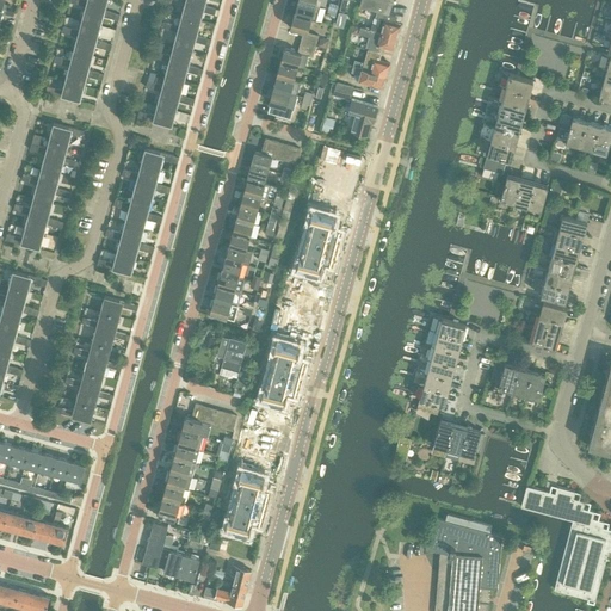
[(69,0),(71,1),(85,6),(85,5),(105,11),(105,10),(106,0),(91,0),(91,1),(87,0),(69,0)]
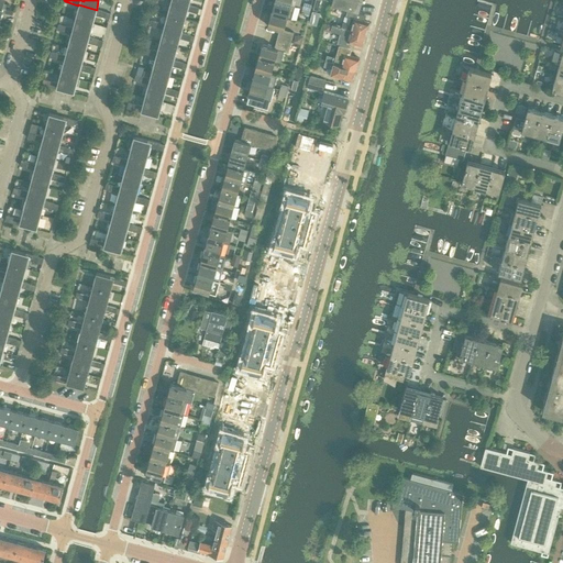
[(170,1),(166,14),(170,15),(180,18),(183,9),(187,10),(196,13),(200,14),(202,9),(198,8),(188,4),(188,6),(170,0),(170,1)]
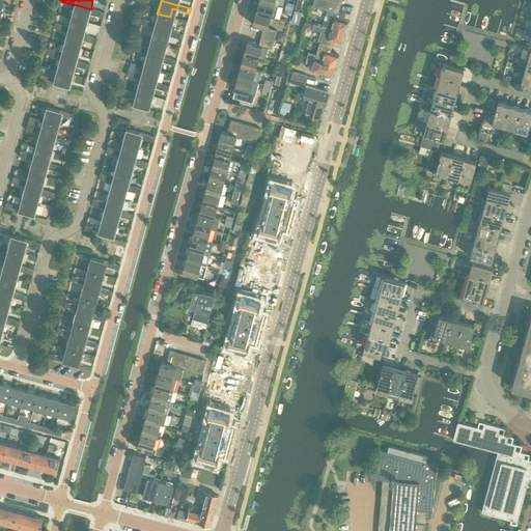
[(258,0),(257,0),(255,11),(270,16),(274,17),(277,5),(273,4),(258,0)]
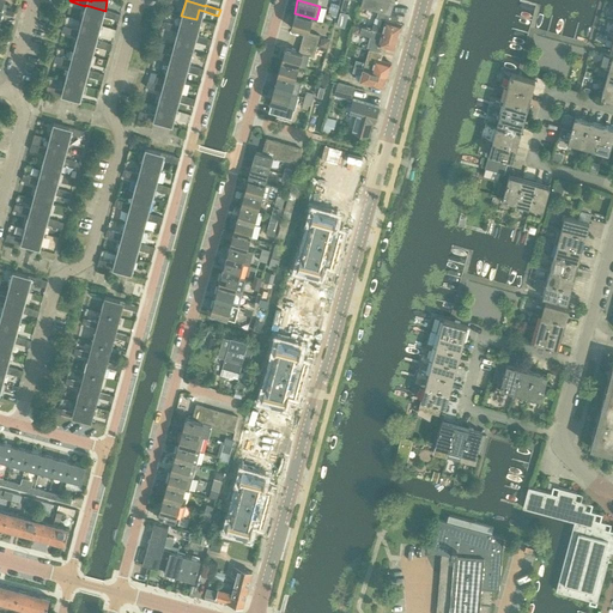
[(360,0),(360,5),(378,10),(396,14),(396,13),(390,12),(393,0),(360,0)]
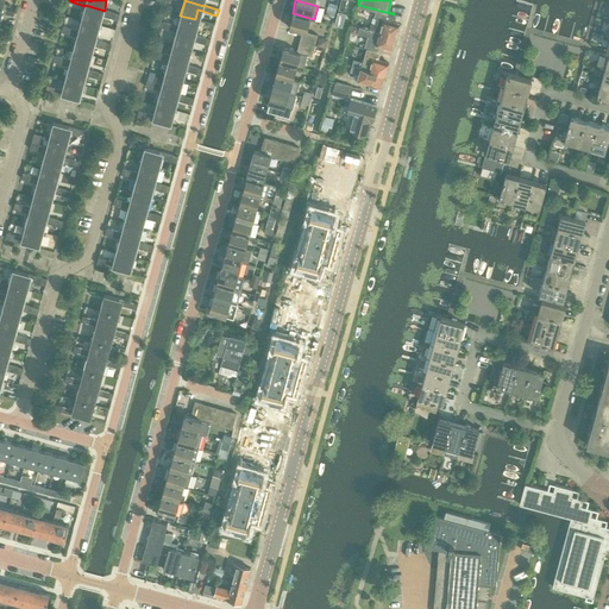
[(85,6),(81,20),(85,22),(96,24),(99,14),(102,16),(113,19),(118,20),(119,14),(114,13),(105,10),(105,11),(85,5),(85,6)]
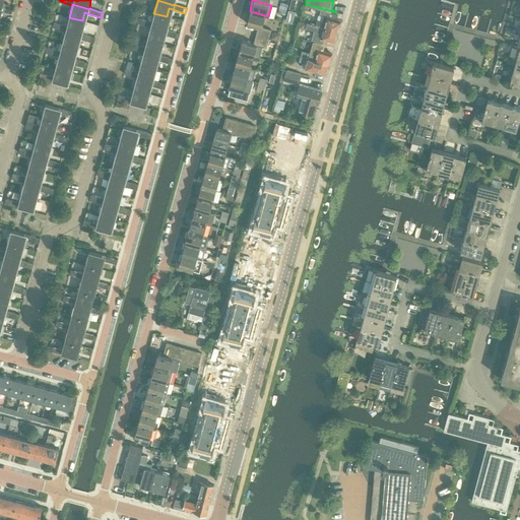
[(338,30),(340,20),(336,19),(337,13),(336,12),(321,8),(319,14),(322,15),(320,20),(317,19),(316,24),(338,30)]
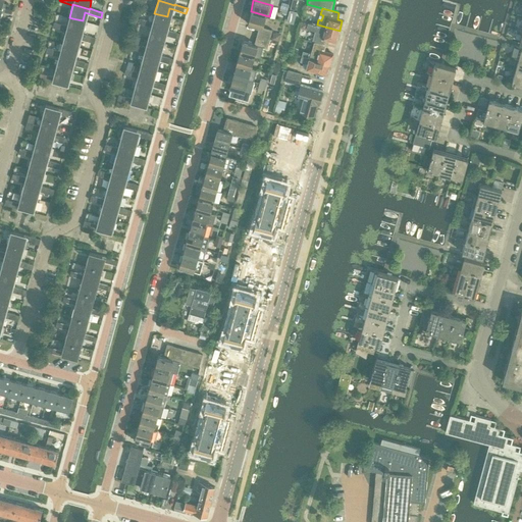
[(297,11),(295,11),(295,10),(290,9),(286,21),(292,22),(294,23),(297,11)]
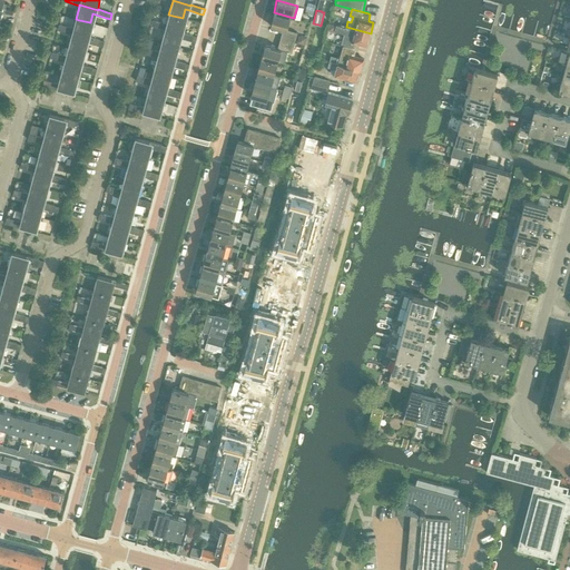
[(274,12),(269,25),(283,28),(281,35),(295,39),(297,32),(286,29),(290,17),(274,12)]
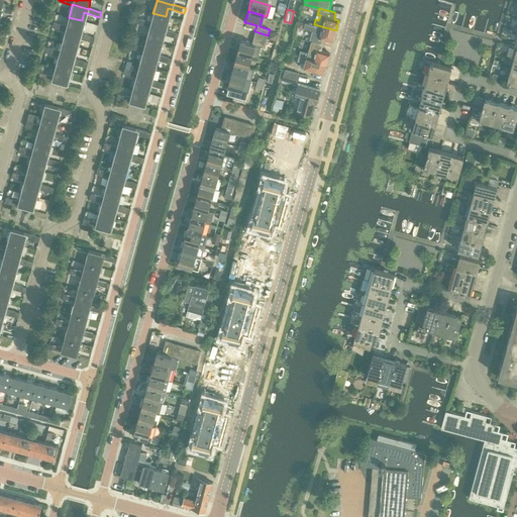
[(137,20),(137,22),(149,26),(149,25),(166,30),(166,29),(170,17),(166,16),(157,14),(154,22),(150,21),(138,17),(137,20)]
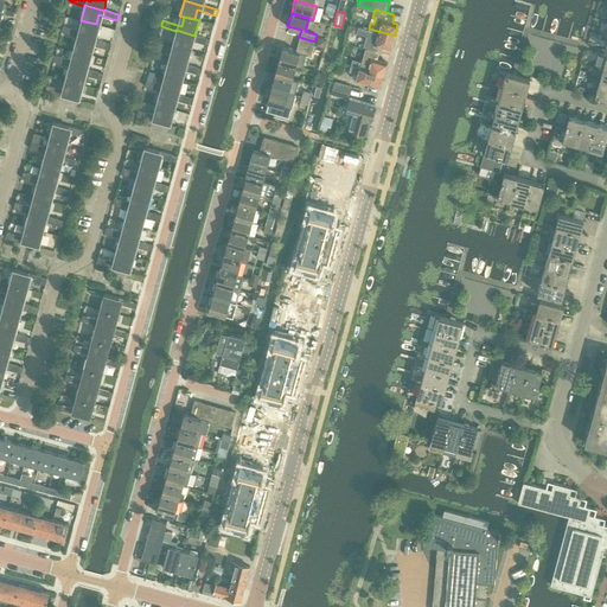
[(63,25),(62,31),(66,33),(76,36),(76,34),(96,40),(96,39),(100,25),(96,24),(84,21),(82,31),(78,30),(68,26),(63,25)]
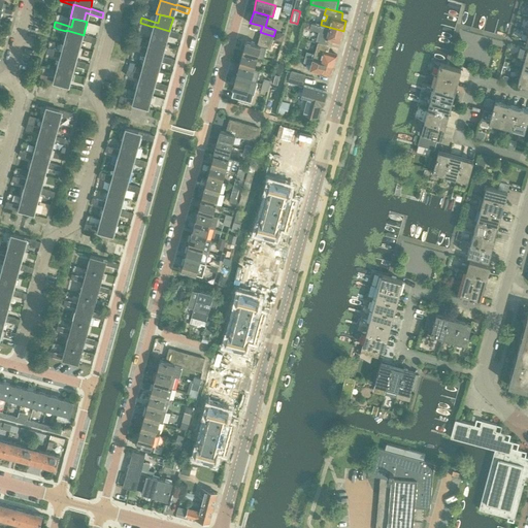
[(340,41),(343,31),(321,25),(311,22),(309,29),(318,31),(316,40),(326,43),(327,38),(340,41)]
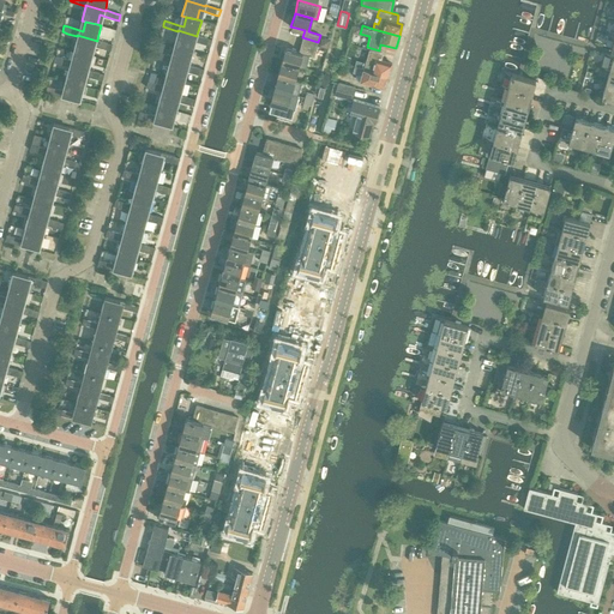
[(178,31),(173,46),(178,47),(188,49),(191,40),(196,41),(210,46),(211,42),(212,40),(197,35),(197,36),(178,30),(178,31)]
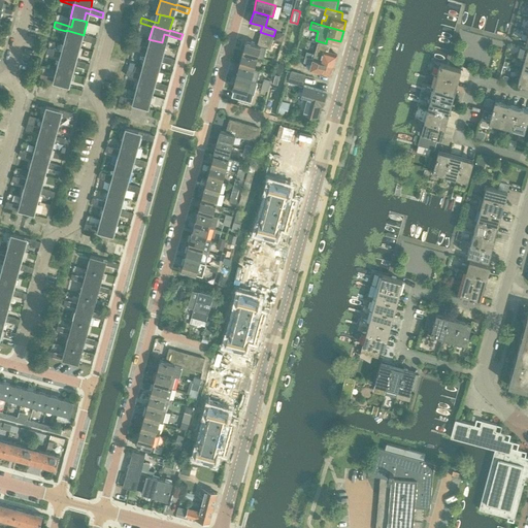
[(66,31),(63,43),(66,44),(76,46),(78,38),(81,39),(95,43),(96,39),(97,38),(92,37),(84,34),(84,35),(66,30),(66,31)]
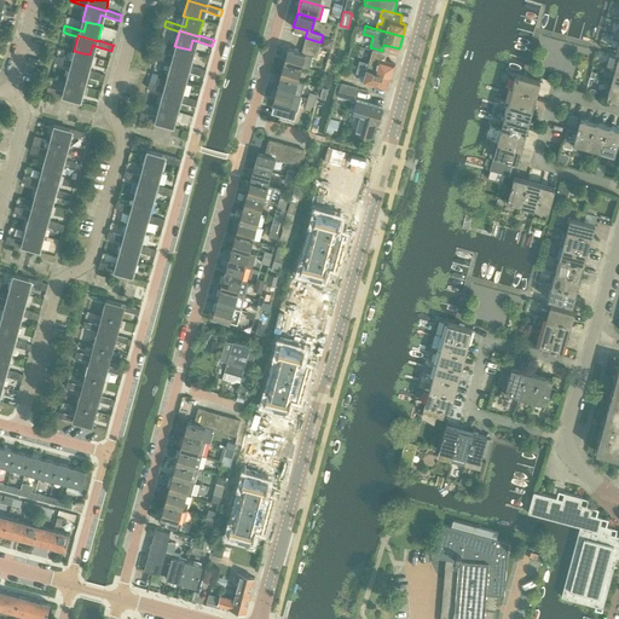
[(305,38),(304,45),(318,50),(319,46),(320,42),(305,38)]
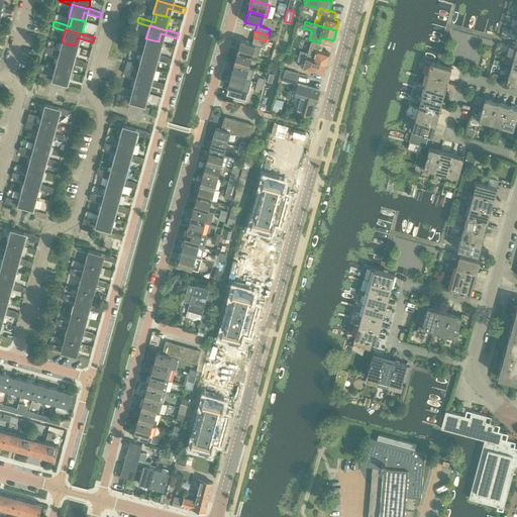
[(276,40),(278,33),(273,31),(271,32),(269,38),(276,40)]
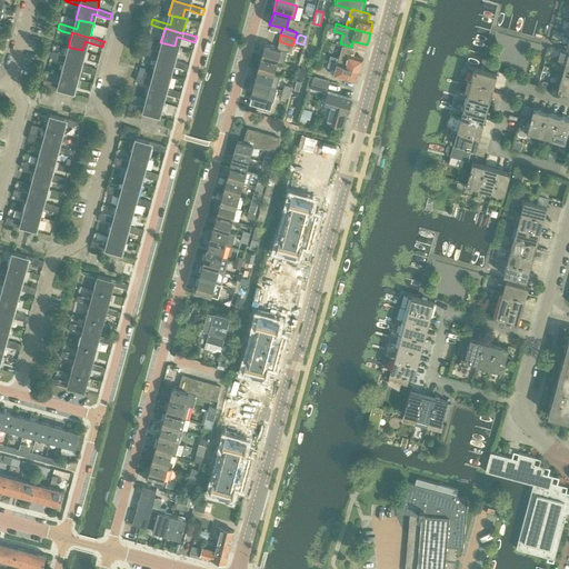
[(265,45),(260,57),(277,61),(283,63),(287,51),(291,52),(292,48),(292,46),(279,41),(277,48),(265,45)]
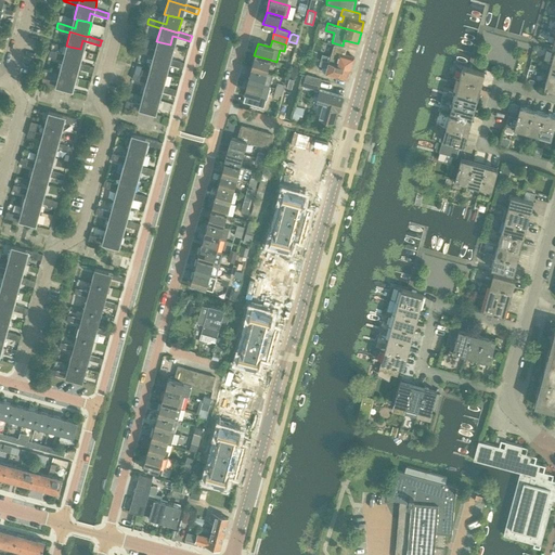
[(141,49),(140,52),(153,55),(153,54),(170,60),(171,59),(175,46),(170,44),(160,42),(158,51),(154,50),(141,46),(141,49)]
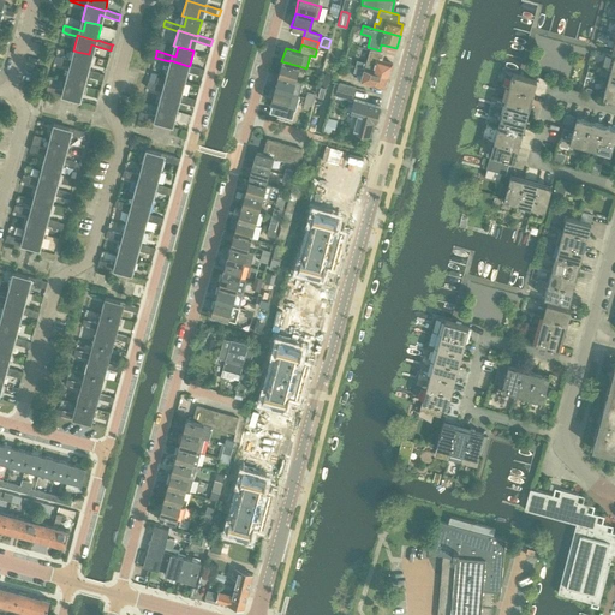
[(357,60),(356,66),(389,75),(392,63),(381,60),(383,53),(370,49),(366,63),(357,60)]
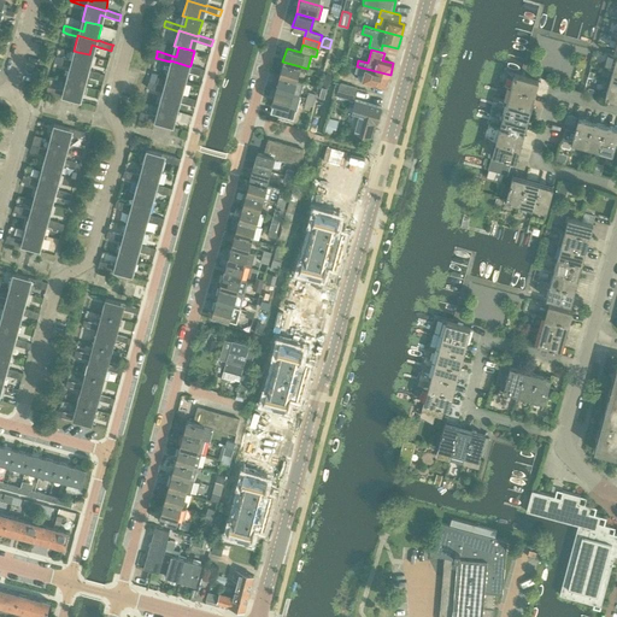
[(56,59),(54,63),(69,66),(69,65),(89,71),(89,70),(93,56),(89,54),(77,52),(75,62),(71,60),(56,56),(56,59)]
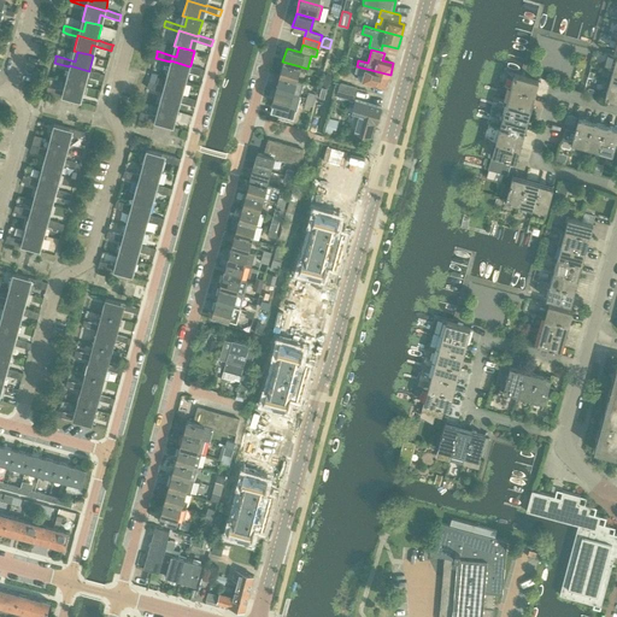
[(170,62),(165,76),(170,77),(181,80),(182,80),(184,70),(188,71),(199,75),(203,76),(205,70),(200,69),(191,65),(189,66),(170,60),(170,62)]
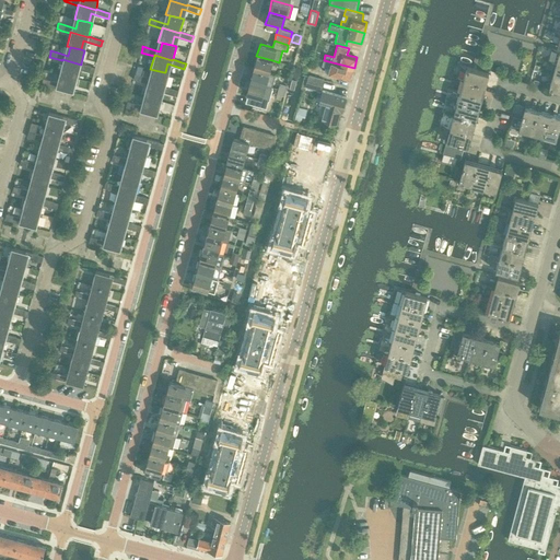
[(256,56),(253,69),(269,73),(272,60),(256,56)]
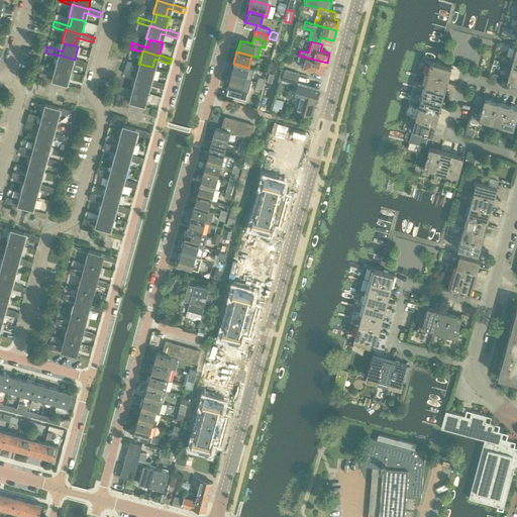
[(58,56),(55,68),(58,69),(59,69),(68,72),(68,71),(70,64),(74,65),(82,67),(86,68),(88,63),(83,62),(75,59),(75,60),(58,55),(58,56)]
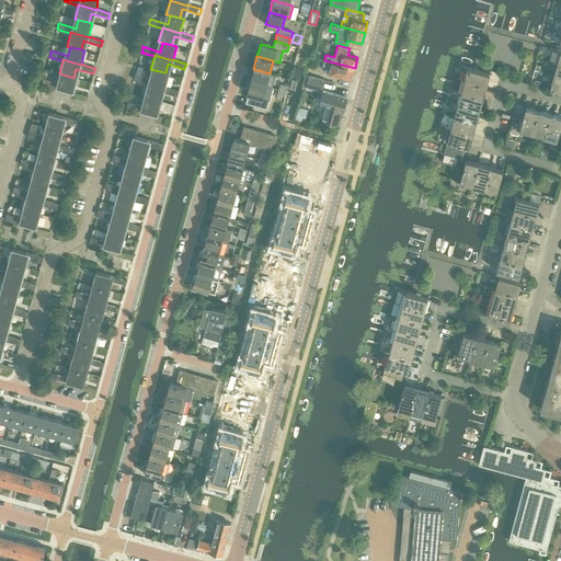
[(352,80),(355,68),(324,60),(322,66),(331,69),(329,73),(352,80)]
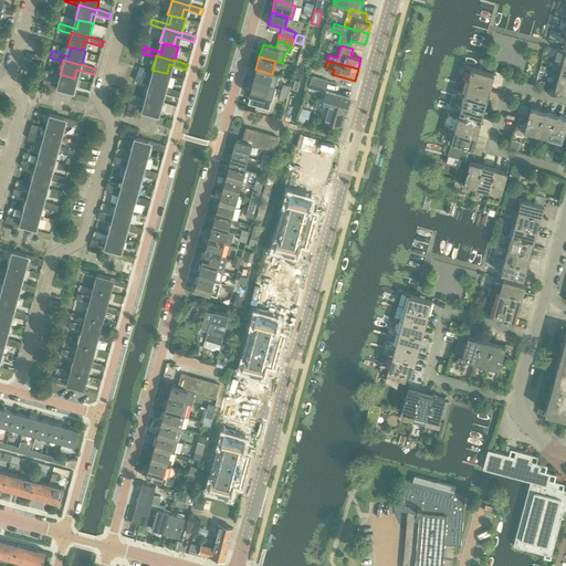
[(491,85),(494,73),(472,66),(469,79),(491,85)]
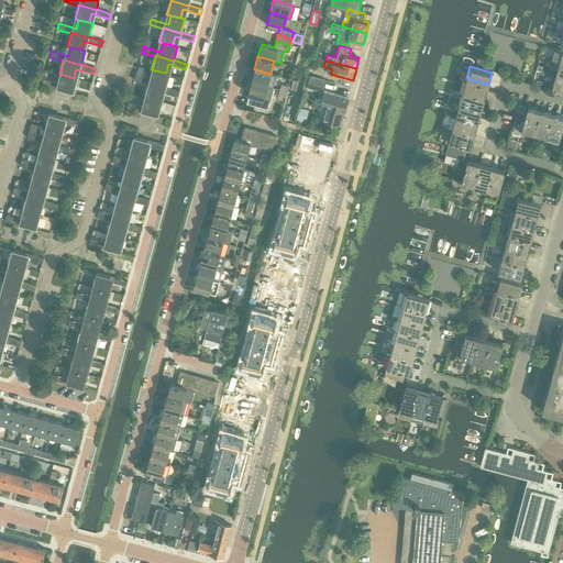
[(254,69),(251,80),(267,85),(274,87),(277,75),(271,74),(254,69)]
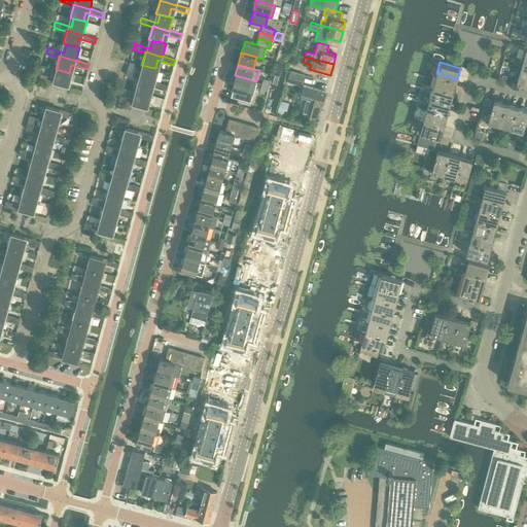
[(127,72),(126,75),(138,78),(138,77),(155,82),(155,81),(159,69),(155,68),(154,68),(145,66),(143,74),(139,73),(127,70),(127,72)]
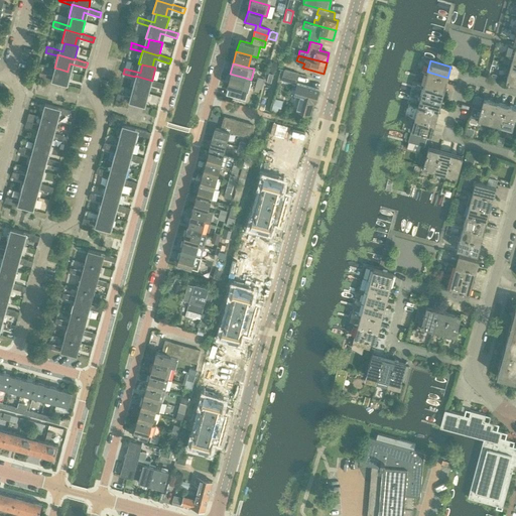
[(39,75),(38,78),(54,82),(68,86),(72,72),(68,71),(68,72),(58,69),(57,69),(55,77),(52,76),(39,73),(39,75)]
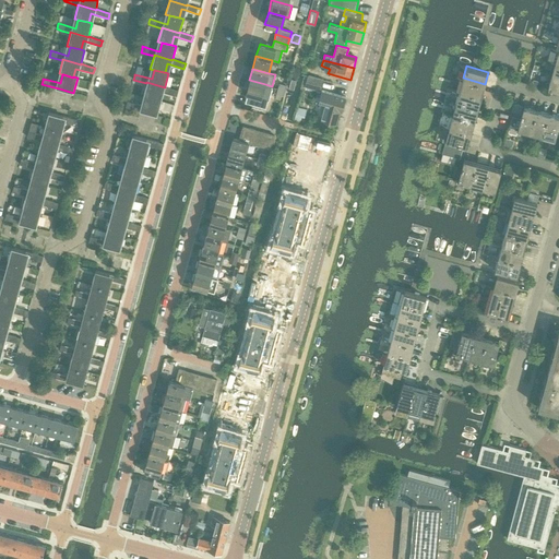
[(558,88),(558,75),(552,74),(549,86),(558,88)]
